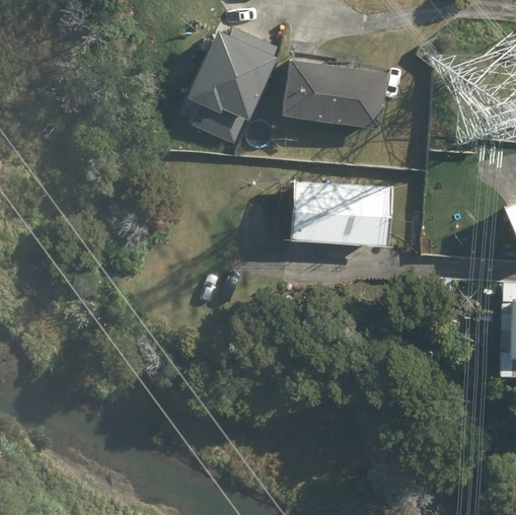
[(218,28),(187,96),(203,103),(193,126),(236,146),(281,50),(234,28),(231,34),(218,28)]
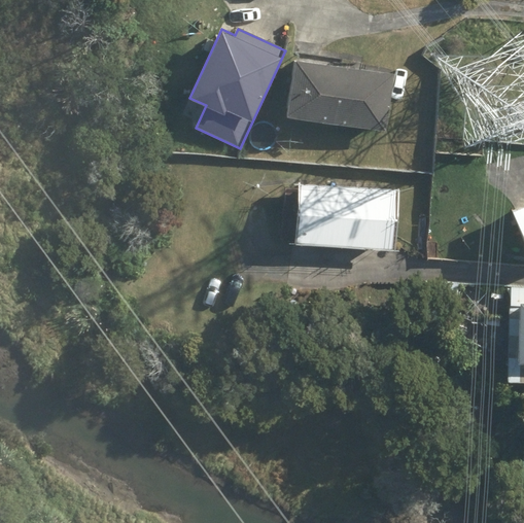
[(395,76),(293,58),(283,114),(385,133),(395,76)]
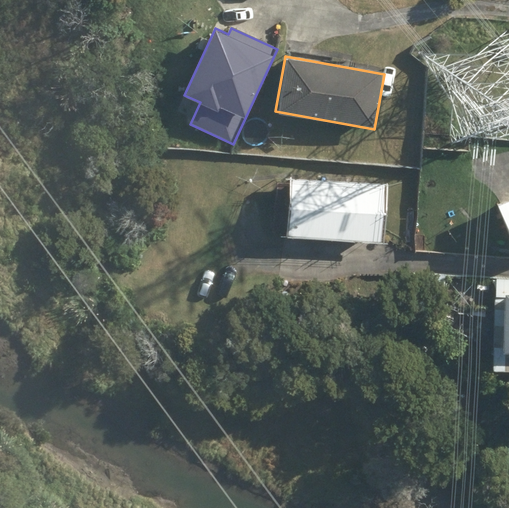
[(386,185),(292,179),(288,235),(381,242),(386,185)]
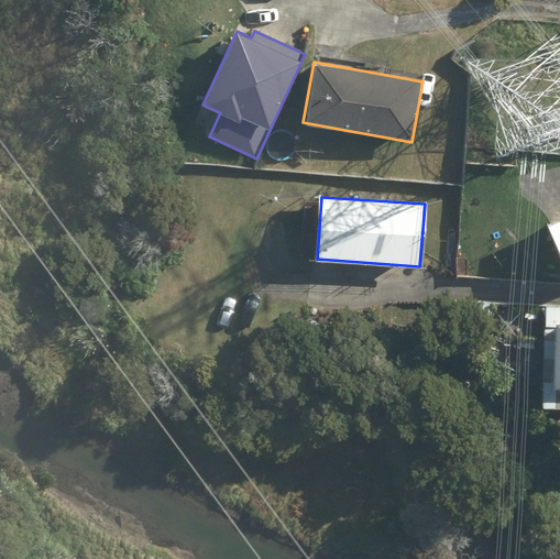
[(559,217),(545,223),(559,263),(559,217)]
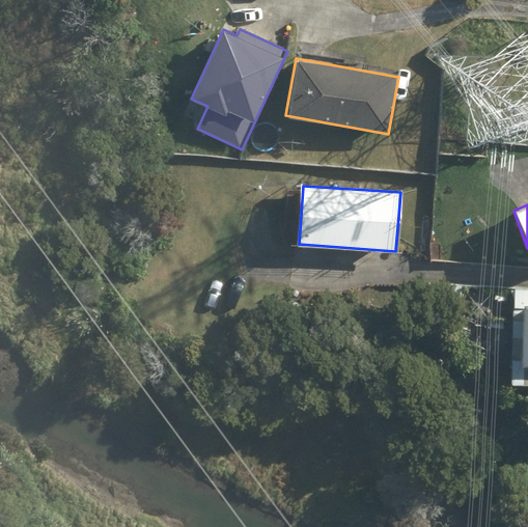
[(527,292),(518,292),(510,384),(527,385),(527,292)]
